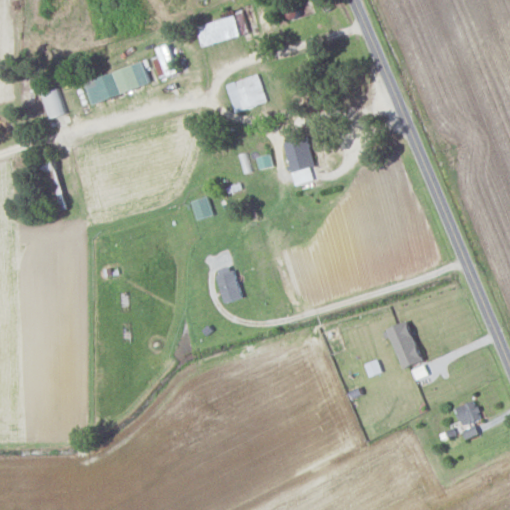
[(248,33),(242,13),(196,26),(202,46),(248,33)]
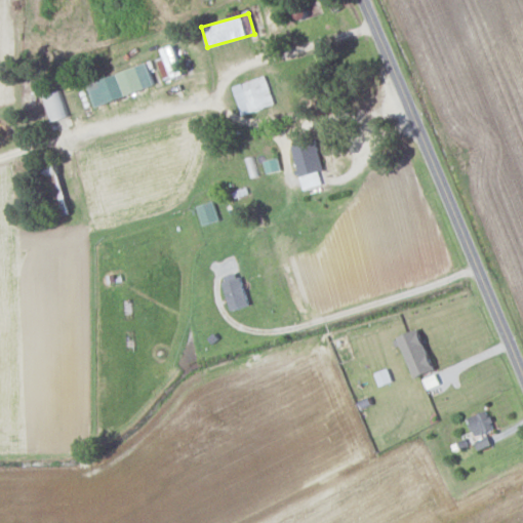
[(94,107),(153,86),(146,64),(86,84),(94,107)]
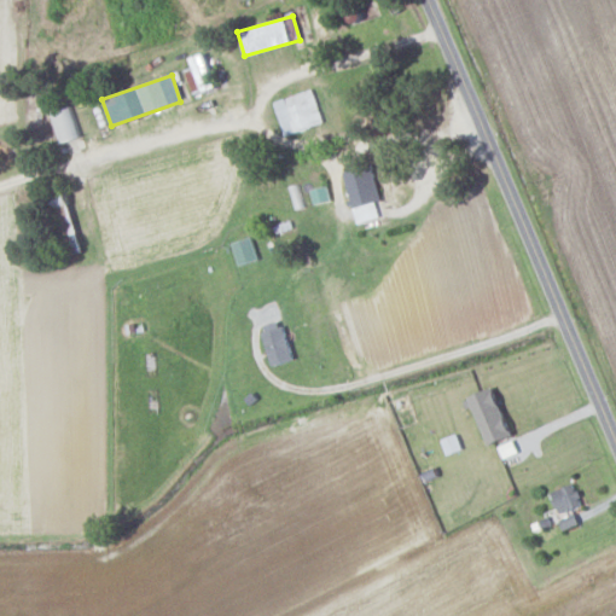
[(271,103),(282,137),(321,123),(311,91),(271,103)]
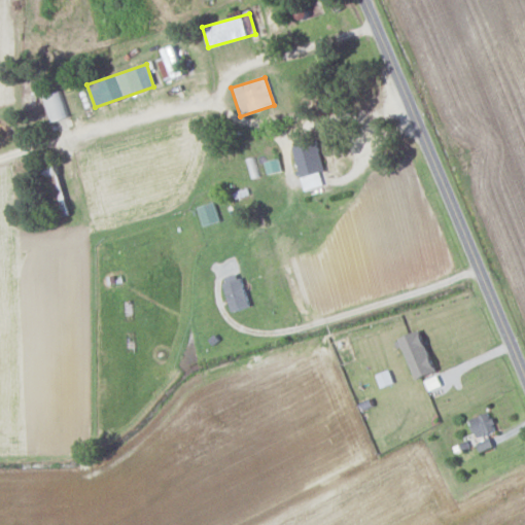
[(67,117),(59,91),(40,97),(49,124),(67,117)]
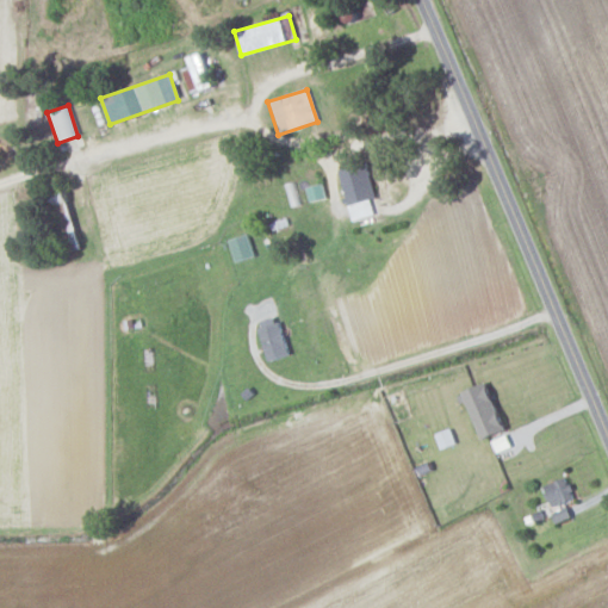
[(372,216),(368,200),(373,198),(365,162),(336,171),(351,222),(372,216)]
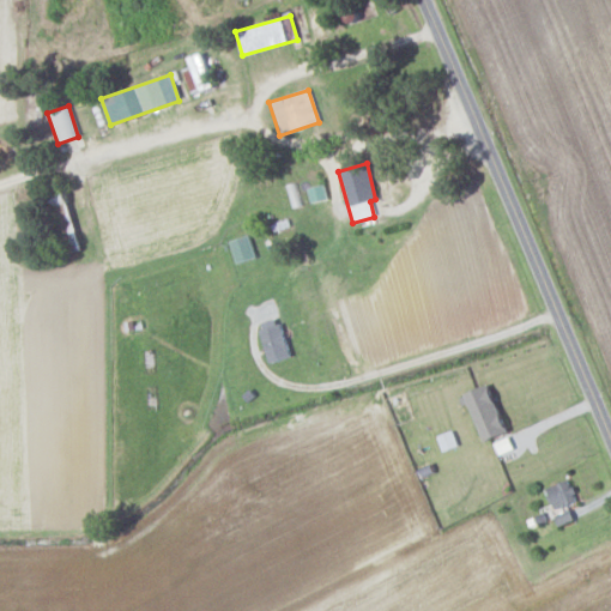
[(268,363),(290,357),(279,324),(258,331),(268,363)]
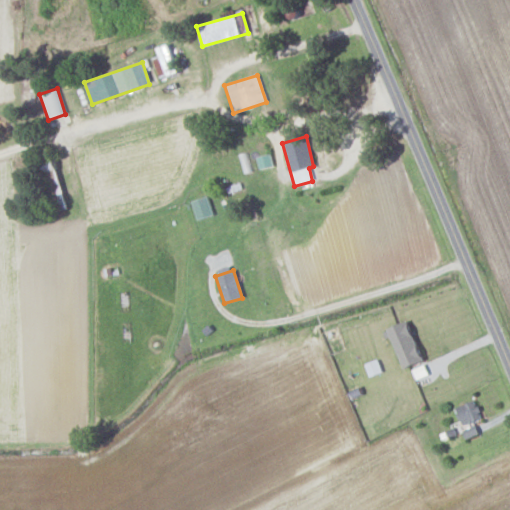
[(388,328),(403,369),(423,361),(407,321),(388,328)]
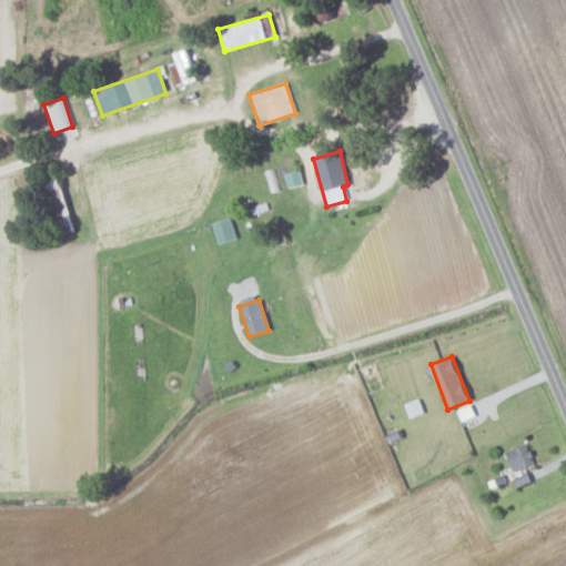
[(505,453),(513,474),(534,465),(525,445),(505,453)]
